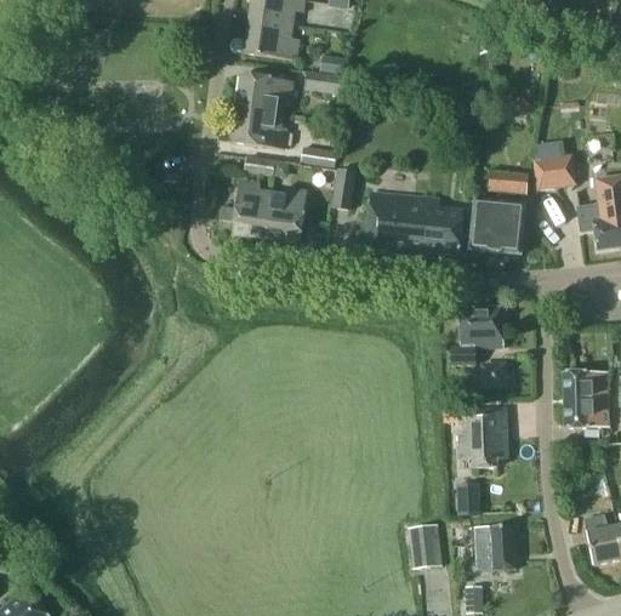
[(250,0),(248,17),(291,22),(294,9),(302,10),(303,0),(250,0)]
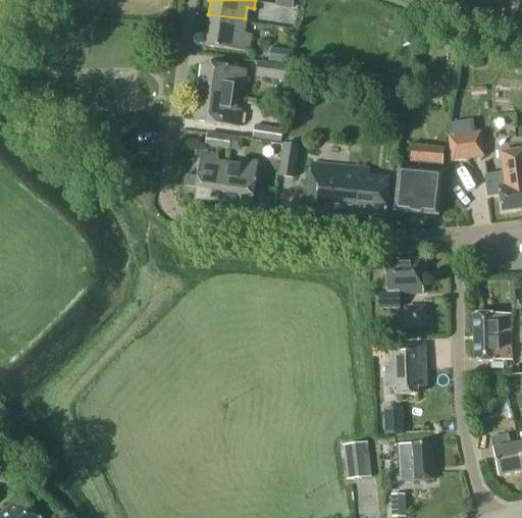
[(244,31),(245,18),(208,14),(205,43),(248,49),(251,32),(244,31)]
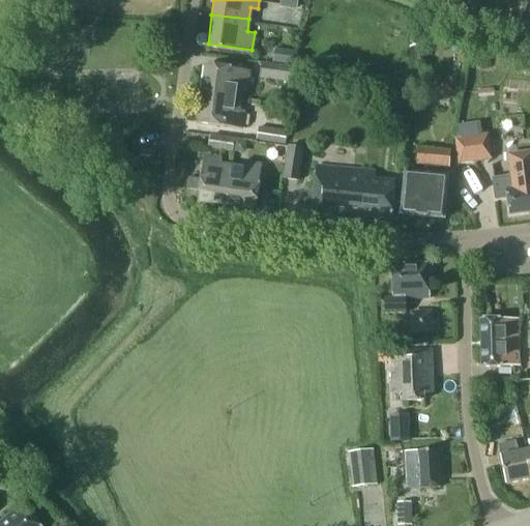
[(295,49),(274,45),(272,60),(293,63),(295,49)]
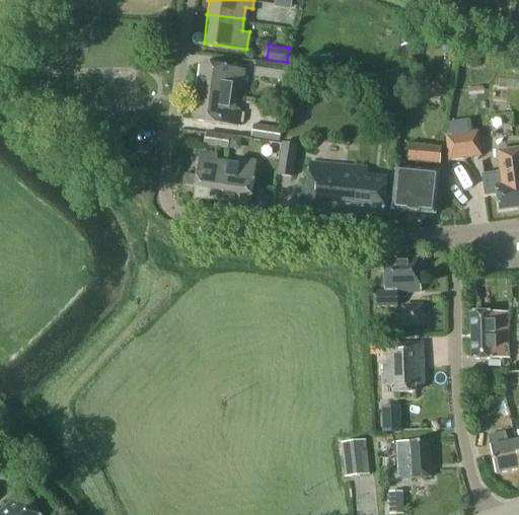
[(292,63),(256,58),(254,74),(290,79),(292,63)]
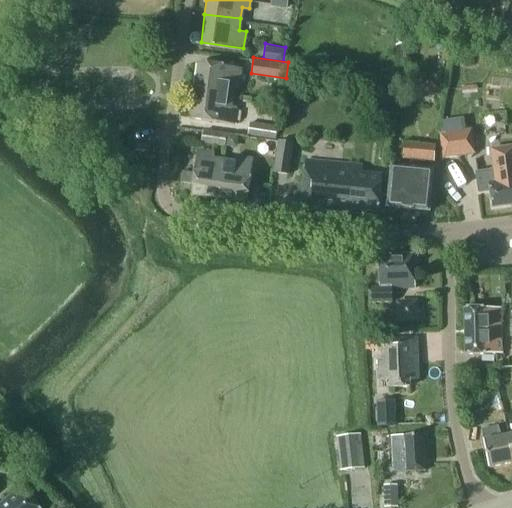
[(198,60),(194,88),(232,93),(234,82),(239,83),(241,66),(198,60)]
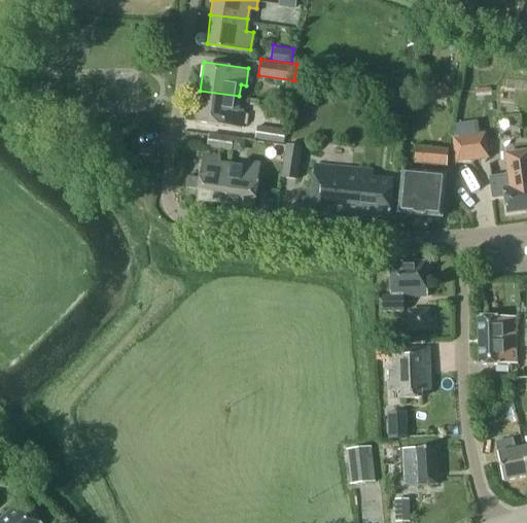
[(239,96),(200,91),(196,118),(241,125),(243,108),(238,107),(239,96)]
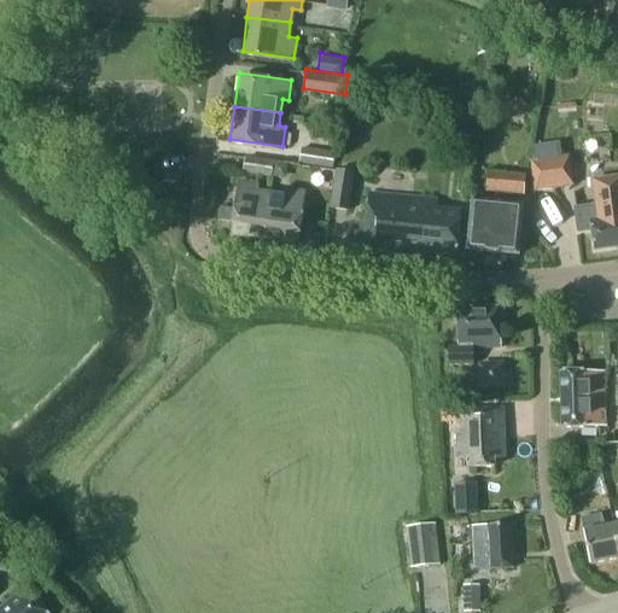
[(334,149),(301,145),(299,162),(332,165),(334,149)]
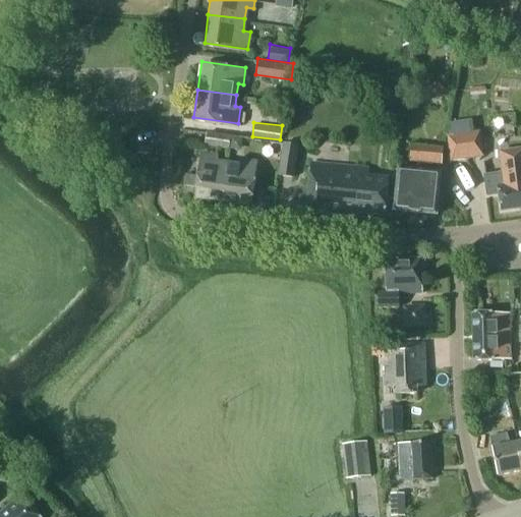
[(231,132),(206,129),(205,144),(229,147),(231,132)]
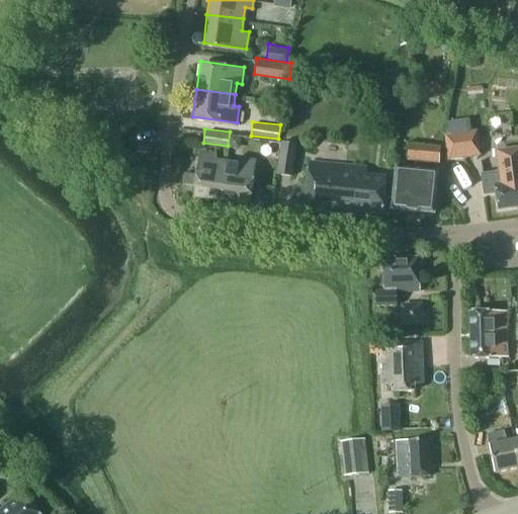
[(470,136),(444,134),(443,151),(468,153),(470,136)]
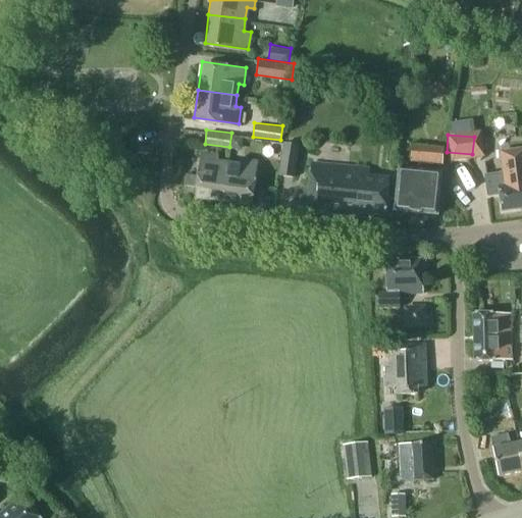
[(231,137),(231,147),(238,147),(242,144),(243,138),(231,137)]
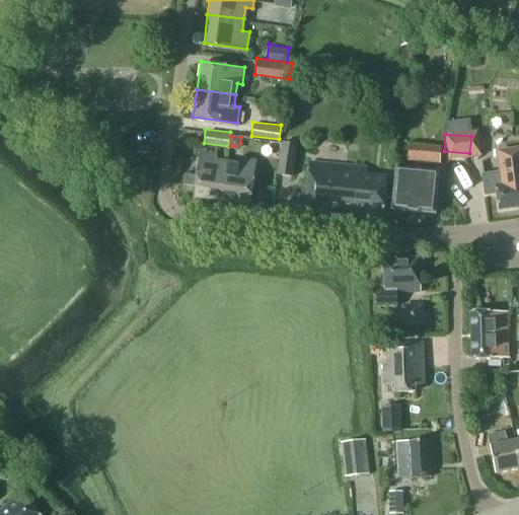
[(299,143),(282,140),(277,171),(293,174),(299,143)]
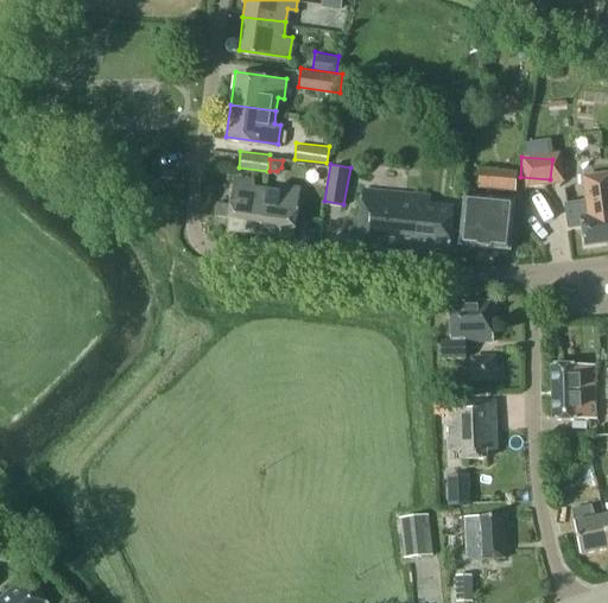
[(518,171),(479,167),(476,184),(488,185),(487,195),(464,192),(458,242),(507,248),(513,197),(504,196),(505,186),(515,189),(518,171)]
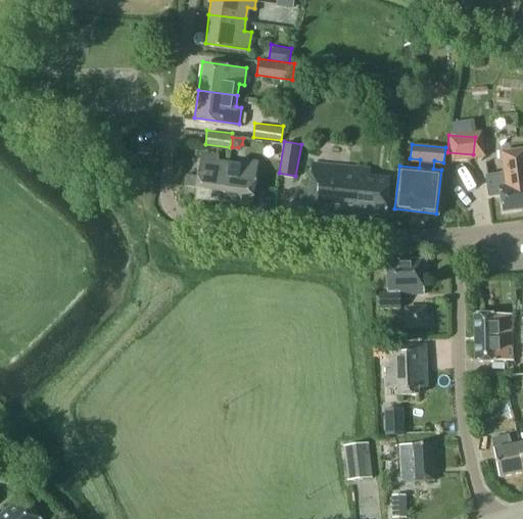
[(505,172),(486,174),(489,193),(501,192),(503,209),(522,205),(522,146),(502,149),(505,172)]
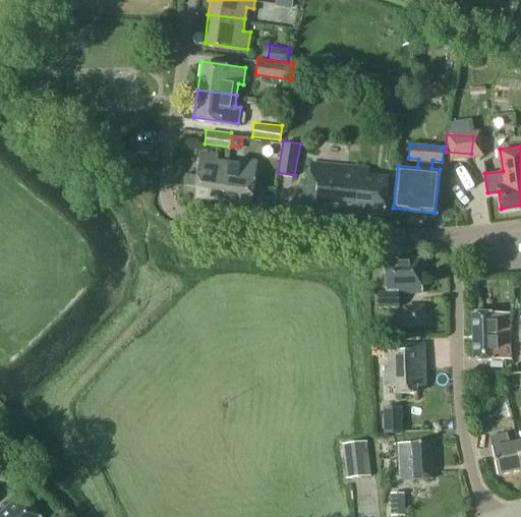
[(222,199),(228,160),(217,159),(218,154),(200,151),(194,195),(222,199)]
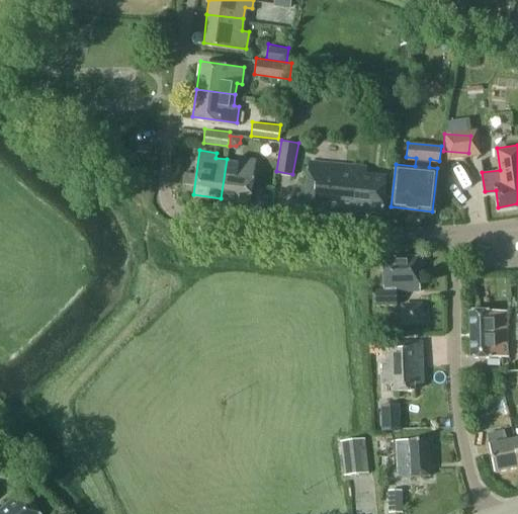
[(238,161),(227,159),(221,198),(250,202),(256,158),(238,155),(238,161)]
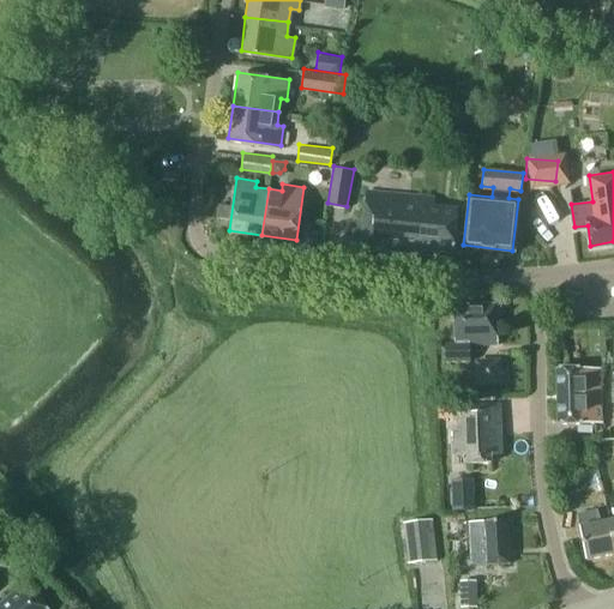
[(433,196),(366,188),(360,247),(421,253),(421,247),(452,251),(457,207),(433,205),(433,196)]
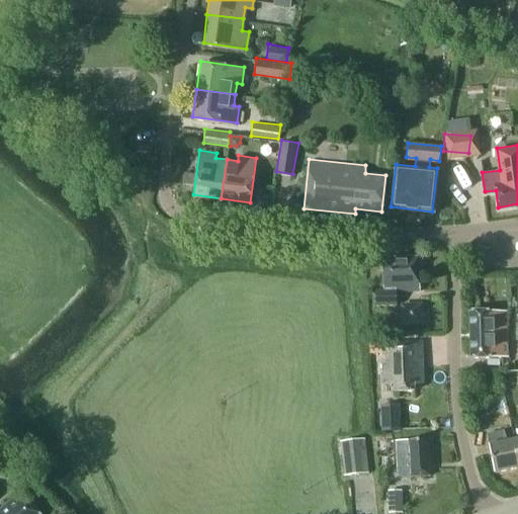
[(420,288),(419,255),(382,257),(383,289),(374,290),(375,304),(396,303),(395,289),(420,288)]
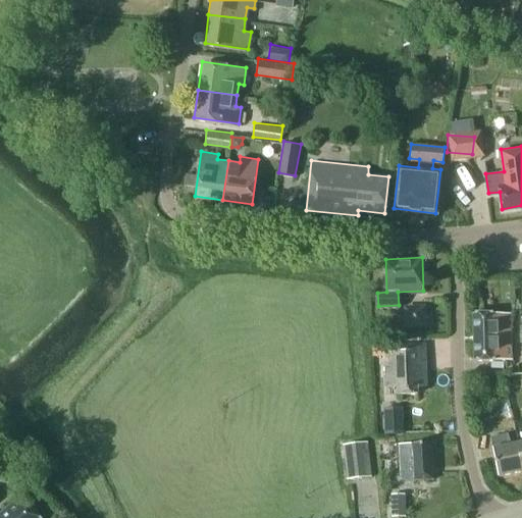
[(426,325),(426,304),(404,304),(404,326),(426,325)]
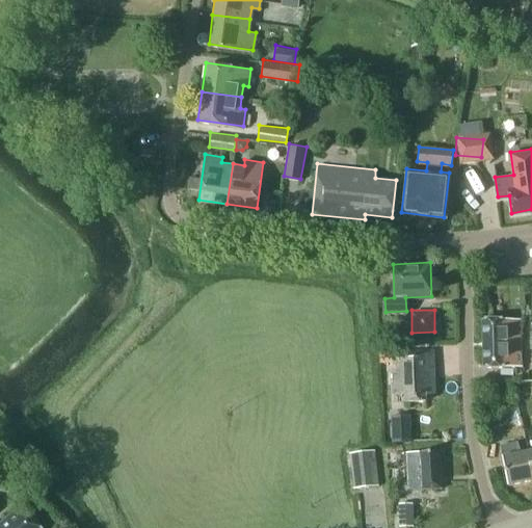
[(482,318),(482,339),(483,365),(521,364),(521,342),(519,342),(517,334),(521,334),(520,317),(482,318)]
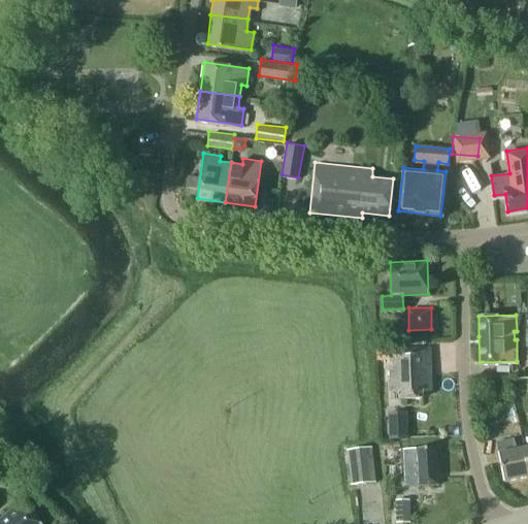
[(390,358),(390,340),(376,340),(376,359),(390,358)]
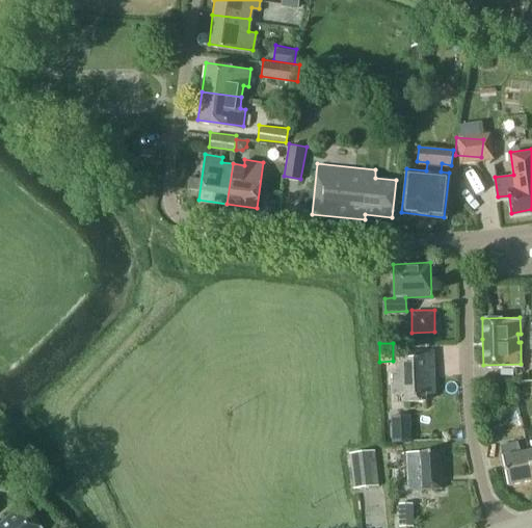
[(434,391),(432,348),(395,350),(396,370),(392,370),(393,392),(404,391),(404,400),(425,399),(424,391),(434,391)]
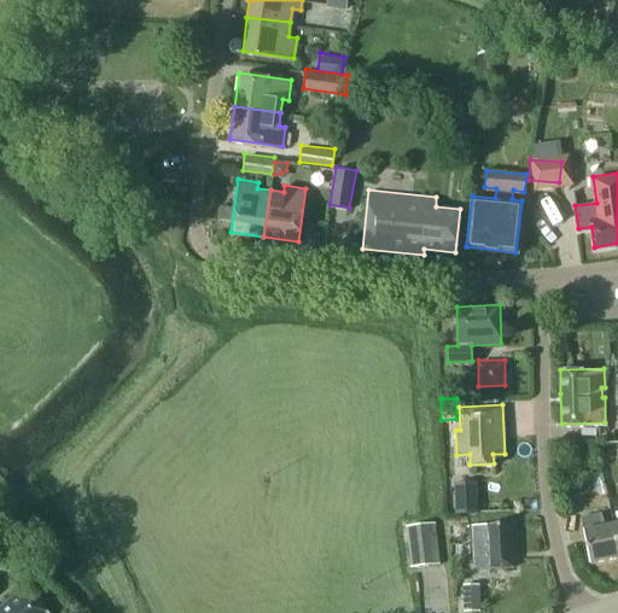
[(477,509),(476,495),(454,495),(454,511),(477,509)]
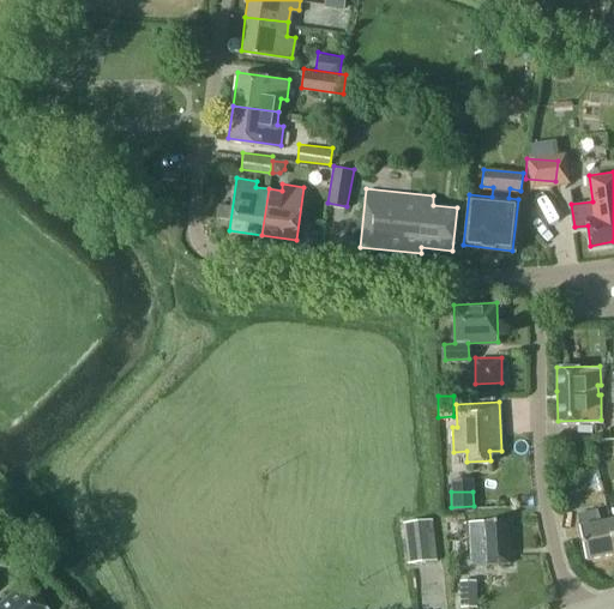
[(587,556),(613,550),(613,540),(609,518),(600,520),(597,506),(577,510),(587,556)]
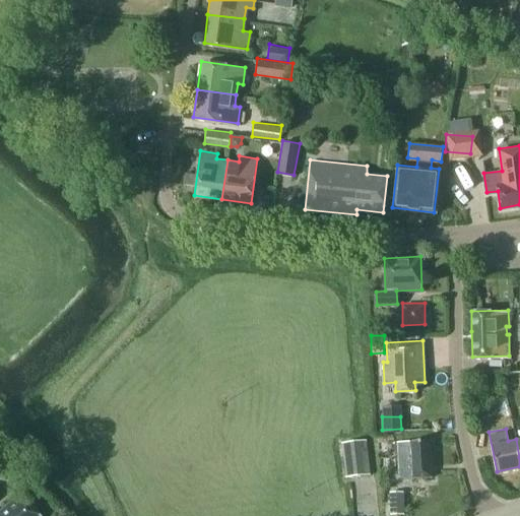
[(431,474),(431,438),(397,439),(398,475),(431,474)]
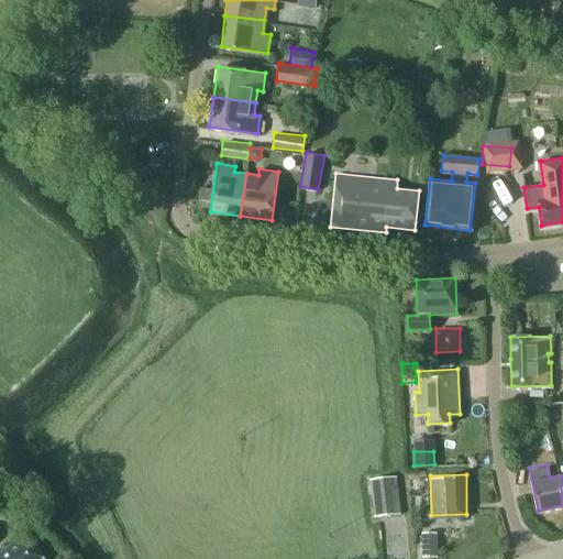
[(401,512),(397,475),(370,478),(374,514),(401,512)]
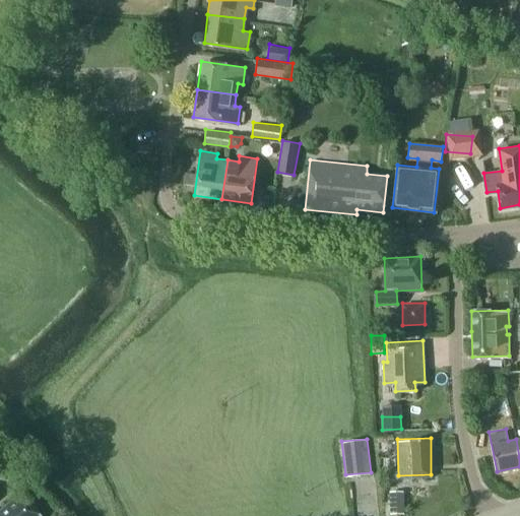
[(404,510),(403,491),(390,492),(390,511),(404,510)]
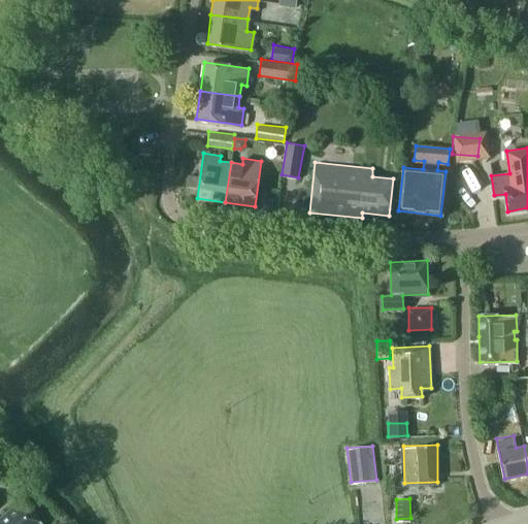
[(42,523),(22,499),(13,505),(0,517),(0,523),(42,523)]
